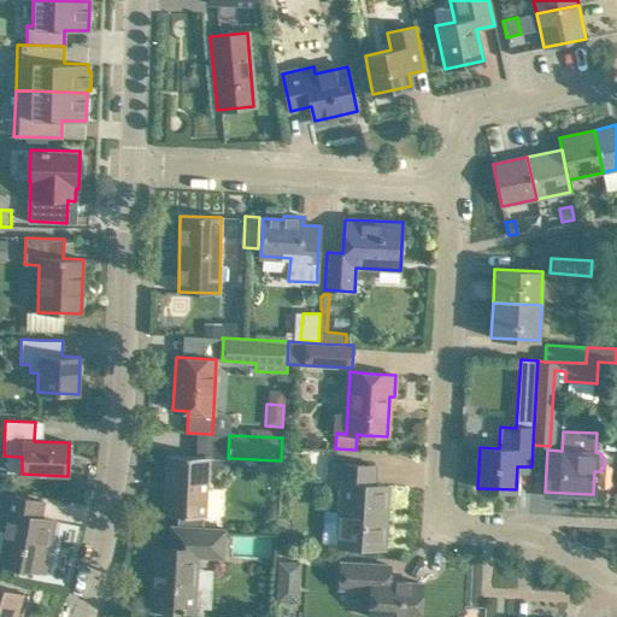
[(178,515),(178,528),(204,529),(209,457),(168,454),(164,515),(178,515)]
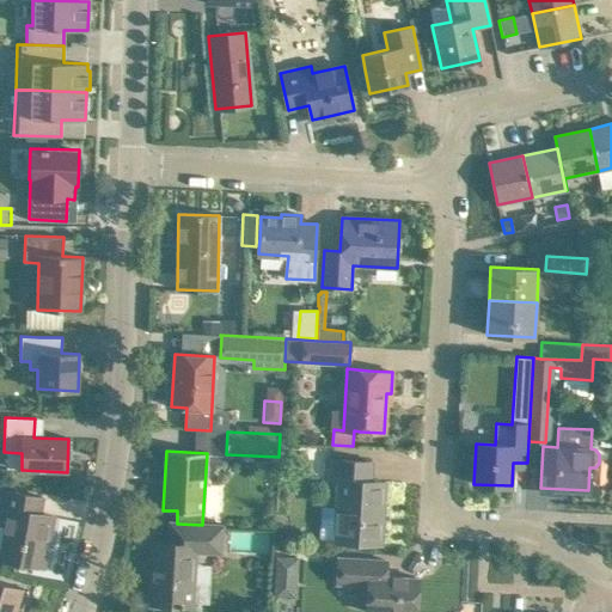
[(332,542),(381,545),(384,512),(377,510),(378,482),(371,481),(372,461),(329,459),(328,478),(336,479),(332,542)]
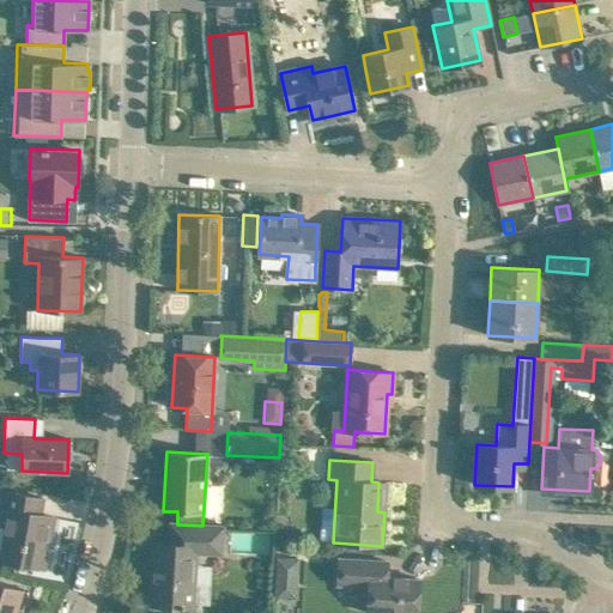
[(0,553),(0,559),(44,568),(49,541),(44,541),(49,516),(40,514),(43,498),(4,491),(0,508),(8,510),(0,553)]
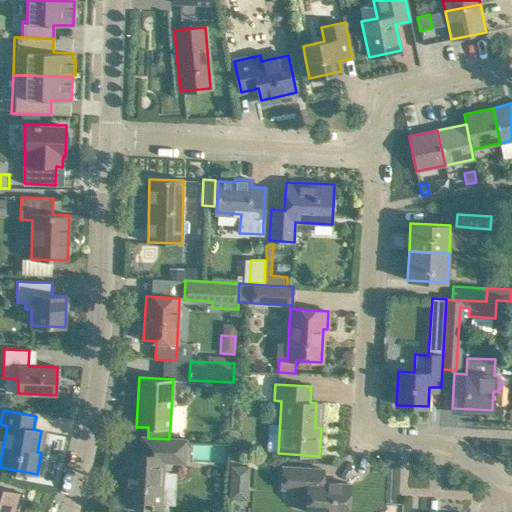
[(125,505),(145,506),(159,507),(162,462),(184,463),(185,440),(169,439),(148,438),(143,438),(142,454),(128,453),(125,505)]
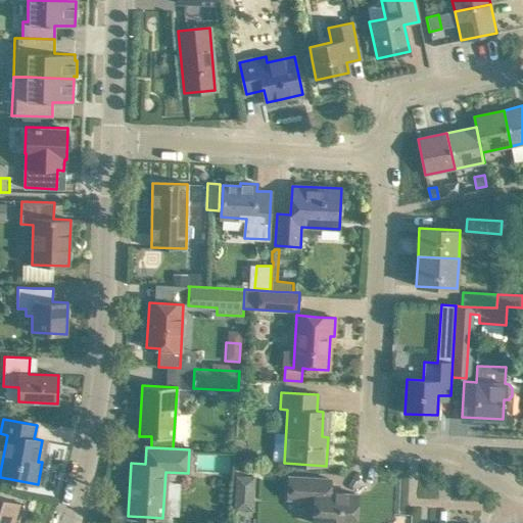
[(268,503),(269,473),(248,472),(247,502),(268,503)]
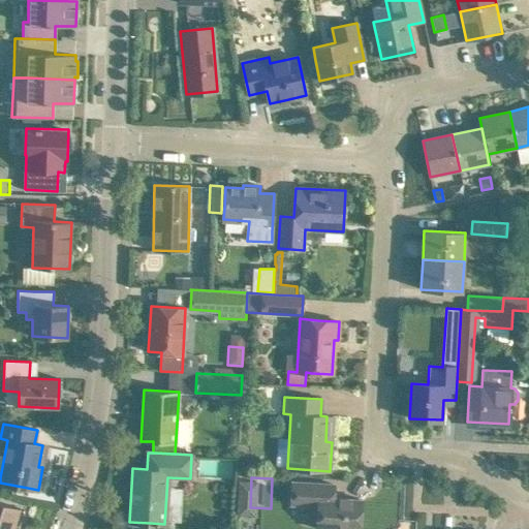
[(292,481),(291,504),(318,506),(317,528),(320,528),(359,528),(361,499),(334,498),(334,485),(313,484),(292,481)]
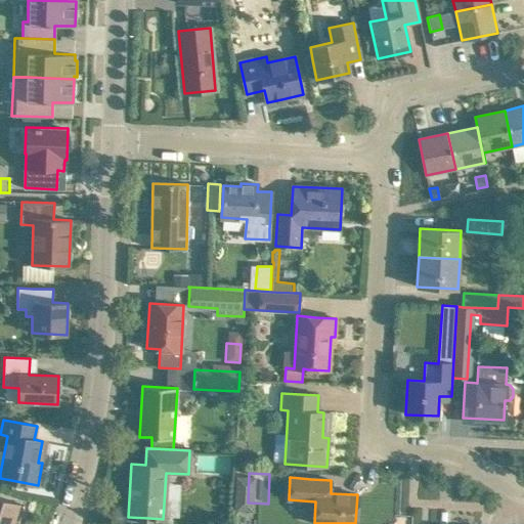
[(0,523),(13,523),(20,504),(0,497),(0,523)]
